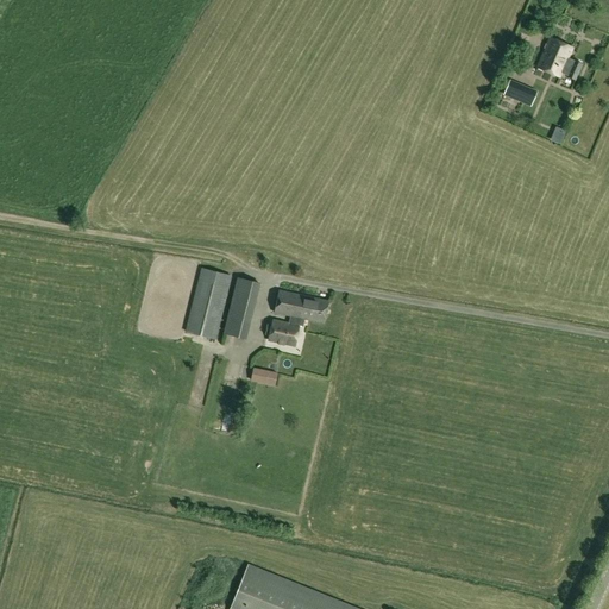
[(560,76),(562,74),(567,76),(573,61),(567,58),(572,48),(550,38),(538,67),(560,76)]
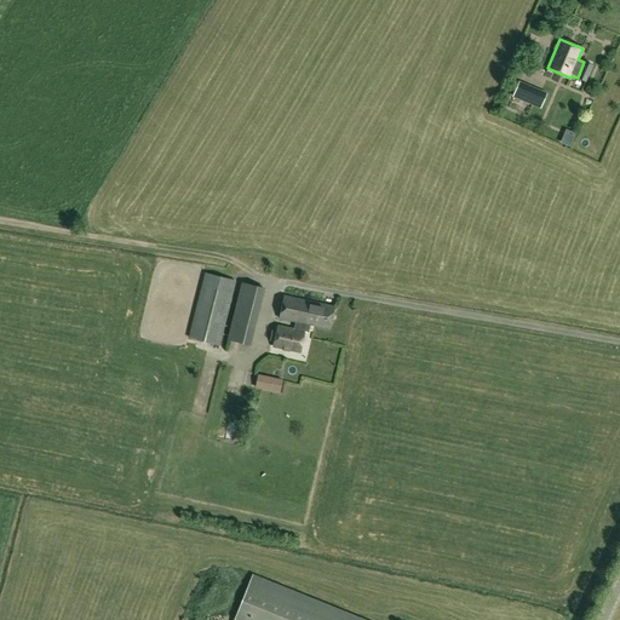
[(578,78),(577,79),(585,82),(593,65),(585,61),(584,62),(578,78)]
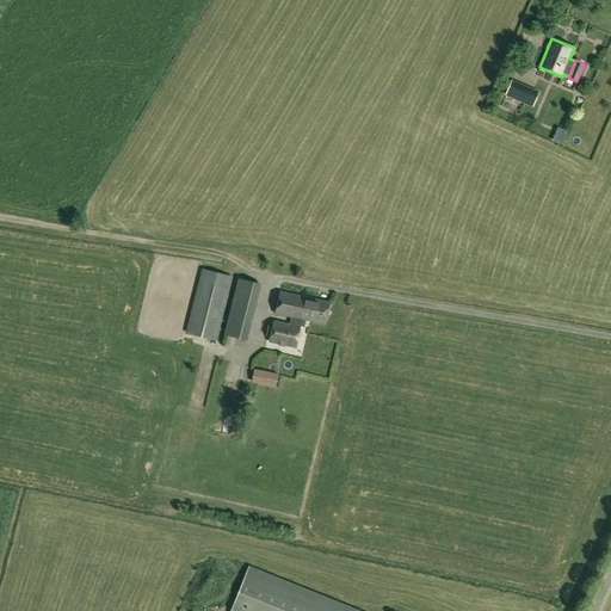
[(514,72),(512,79),(534,87),(536,79),(514,72)]
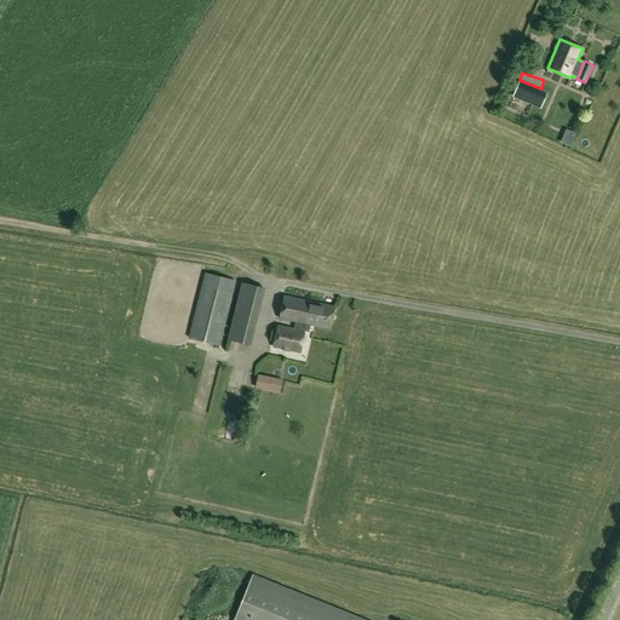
[(546,93),(537,90),(530,104),(540,108),(546,93)]
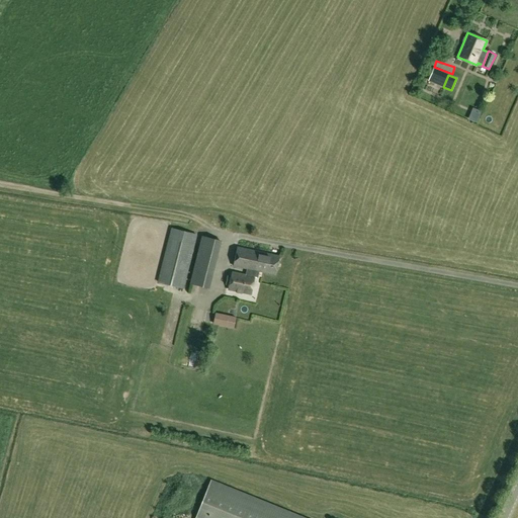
[(183,289),(197,235),(171,228),(158,282),(183,289)]
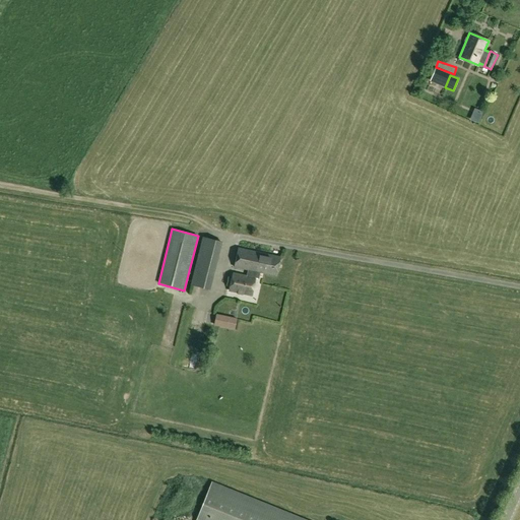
[(209,289),(221,242),(202,237),(191,284),(209,289)]
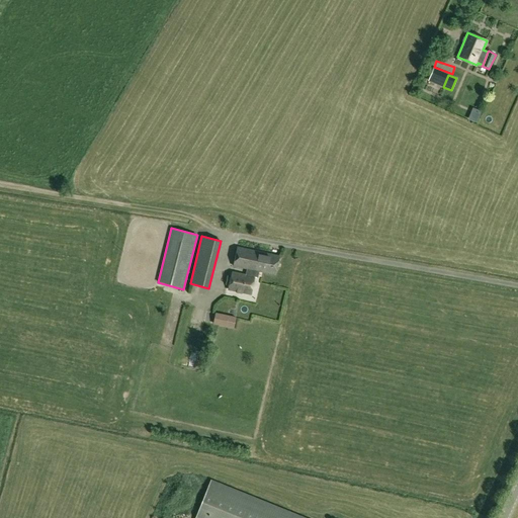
[(258,278),(259,272),(275,275),(280,256),(237,247),(233,266),(247,269),(246,273),(256,275),(256,277),(258,278)]
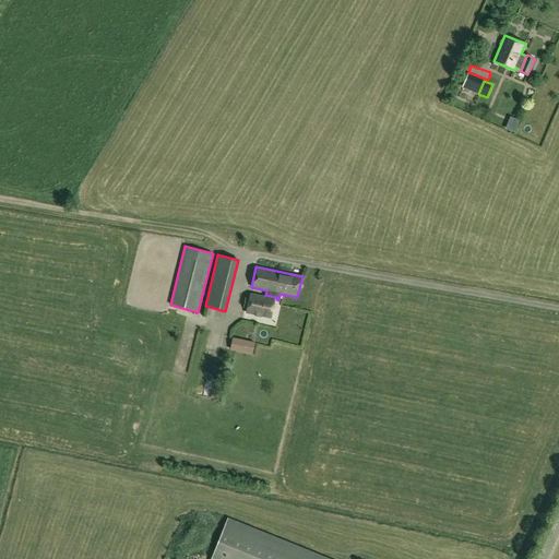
[(264,297),(251,294),(248,312),(271,317),(274,299),(276,299),(276,297),(265,295),(264,297)]
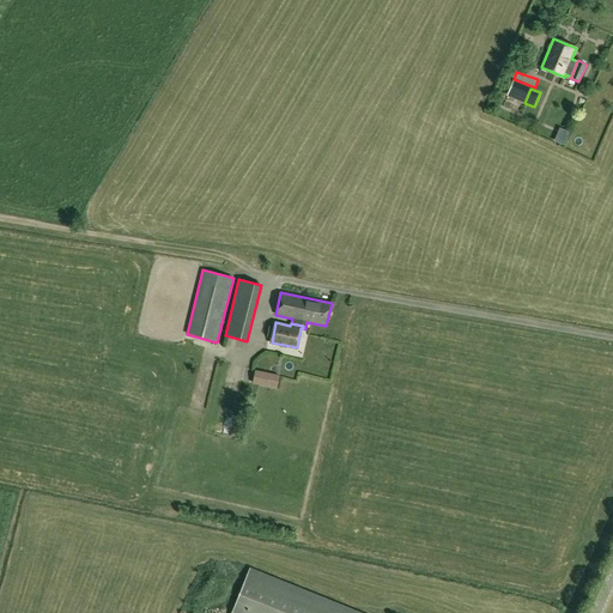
[(279,376),(255,370),(253,383),(277,388),(279,376)]
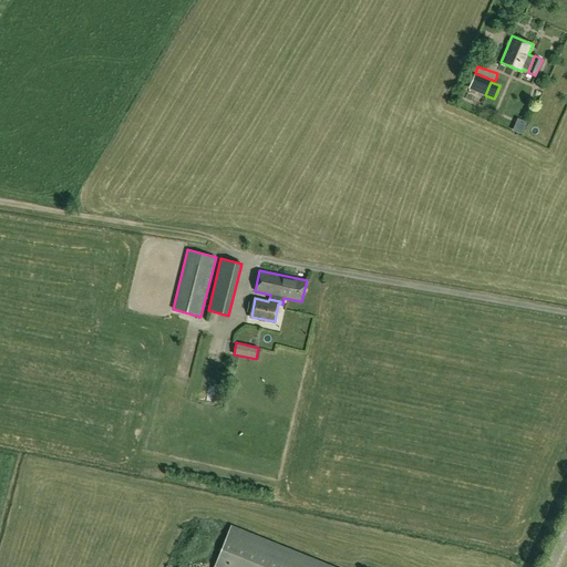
[(332,566),(230,525),(213,566),(332,566)]
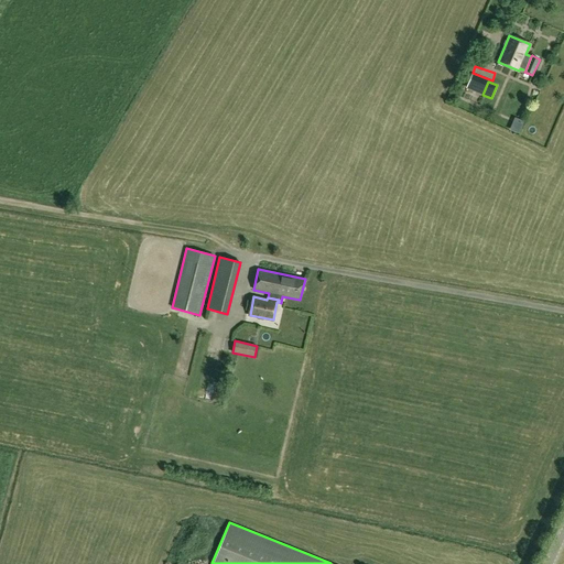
All buildings are outlined.
